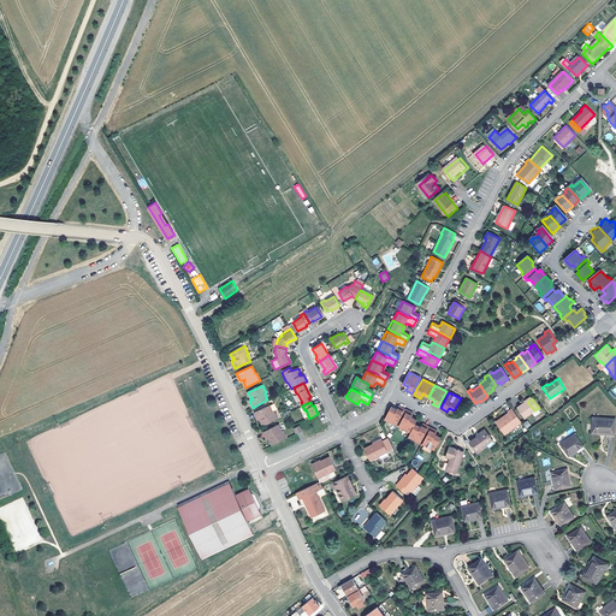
[(525,418),(534,410),(527,402),(525,403),(525,402),(517,407),(525,418)]
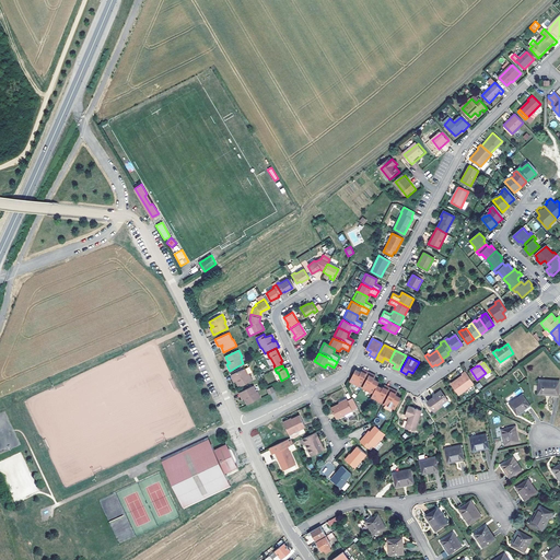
[(238,387),(253,381),(249,374),(248,375),(245,369),(232,374),(235,382),(236,381),(237,380),(238,382),(237,383),(238,387)]
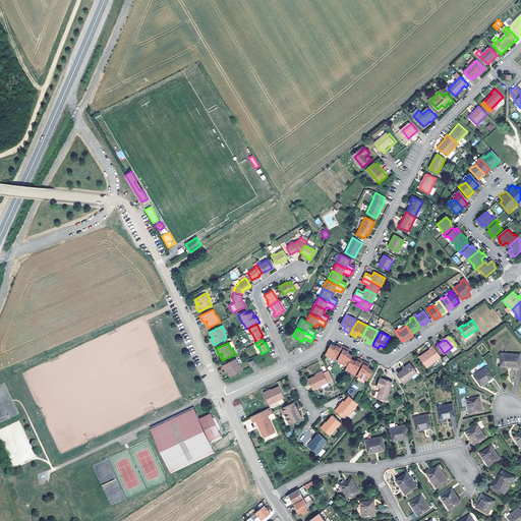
[(331,344),(325,354),(334,359),(339,350),(342,345),(337,343),(335,346),(331,344)]
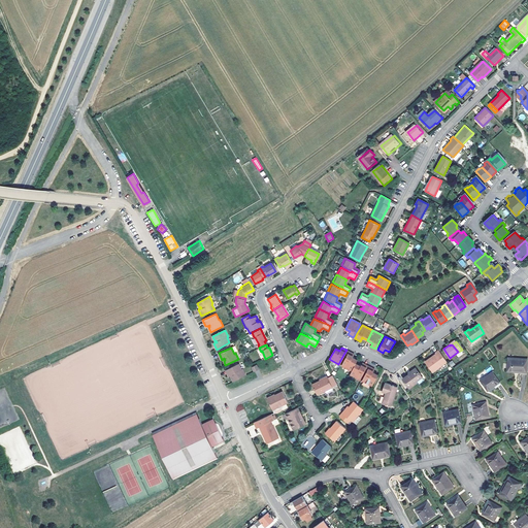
[(432,372),(448,362),(439,351),(435,353),(436,355),(433,357),(434,358),(426,363),(432,372)]
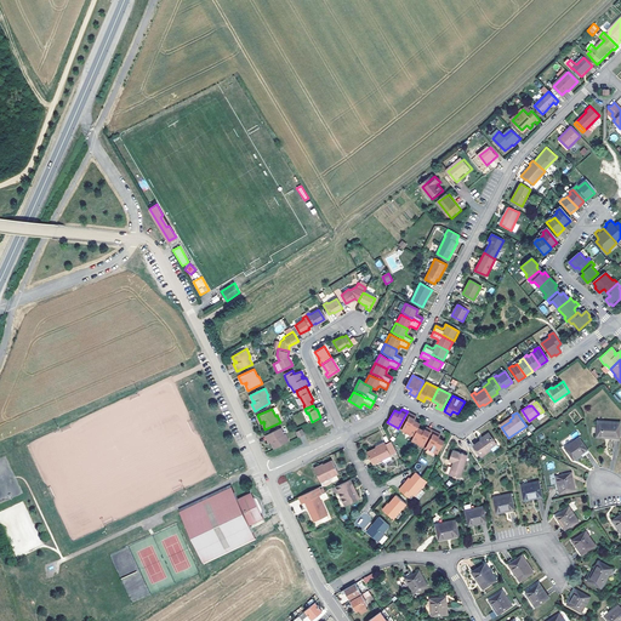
[(416,416),(410,414),(406,419),(400,429),(414,437),(417,427),(420,423),(414,420),(416,416)]
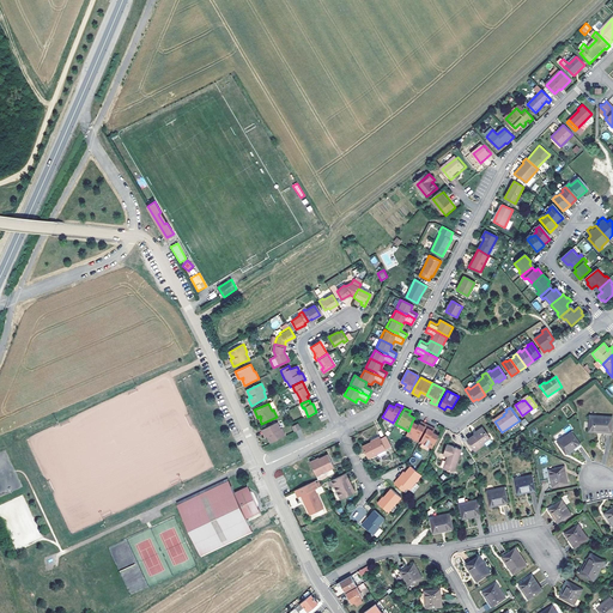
[(589,431),(604,432),(612,432),(612,418),(590,416),(589,431)]
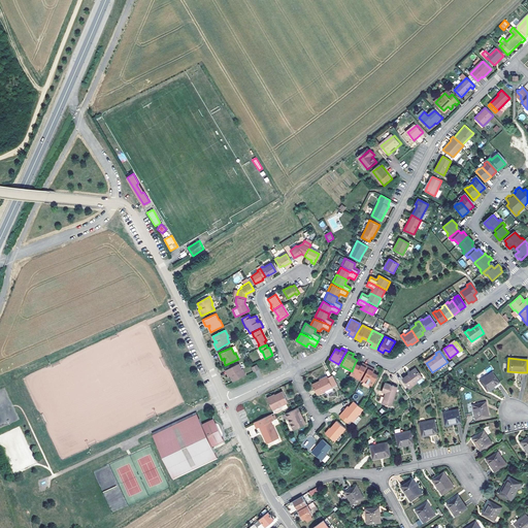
[(352,371),(350,374),(359,380),(364,370),(366,366),(362,363),(360,366),(355,363),(352,371)]
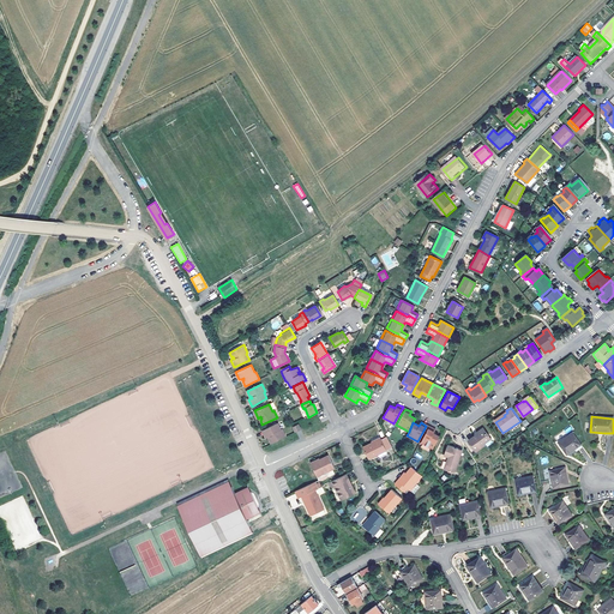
[(266,438),(268,437),(270,435),(271,437),(269,438),(271,444),(286,437),(282,429),(281,429),(278,423),(263,429),(266,438)]
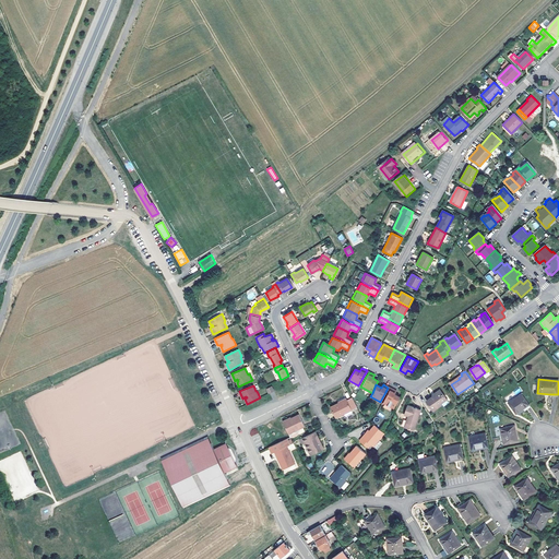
[(394,408),(400,397),(394,394),(395,391),(390,389),(388,393),(382,403),(394,408)]
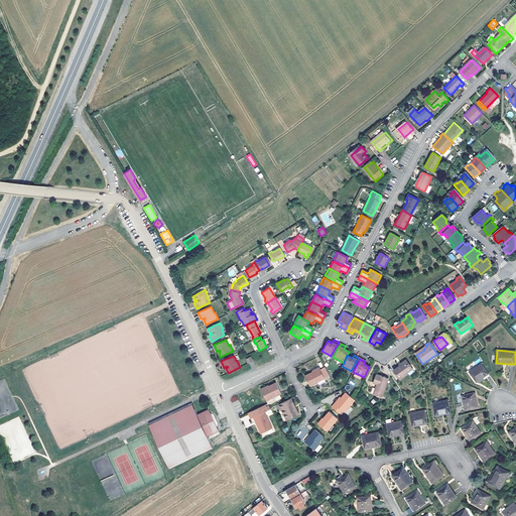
[(411,369),(405,360),(399,364),(400,365),(398,367),(392,371),(398,380),(407,374),(406,373),(411,369)]
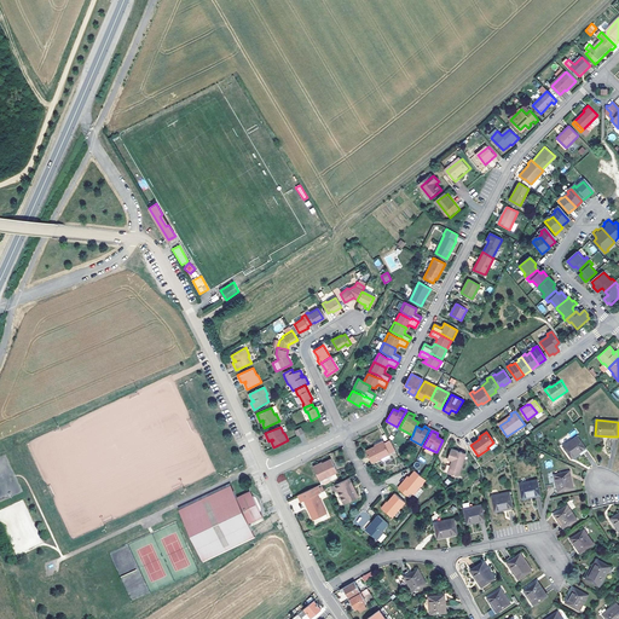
[(577,435),(562,445),(571,458),(579,452),(585,449),(577,435)]
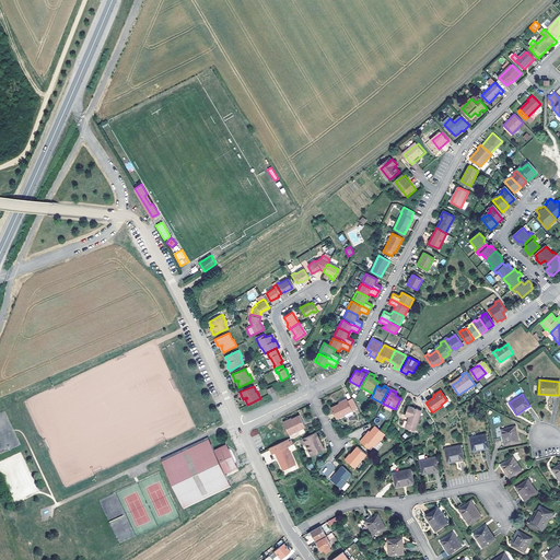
[(336,417),(352,409),(347,400),(339,404),(338,404),(330,407),(336,417)]
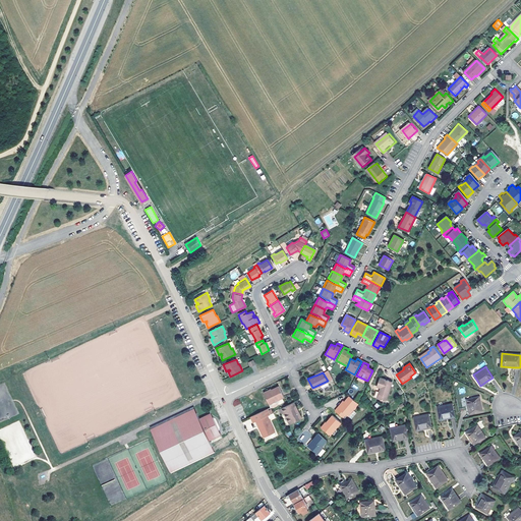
[(392,381),(380,378),(378,386),(381,387),(378,397),(386,400),(392,381)]
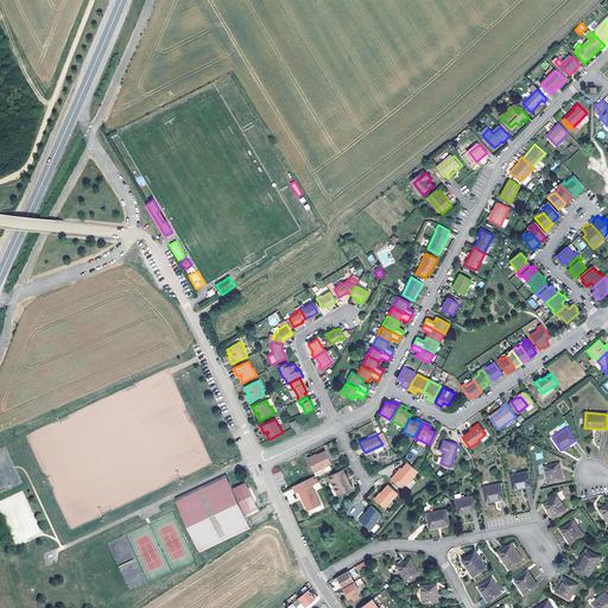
[(324,451),(316,455),(316,456),(309,460),(316,475),(320,475),(324,473),(327,469),(325,466),(331,463),(324,451)]
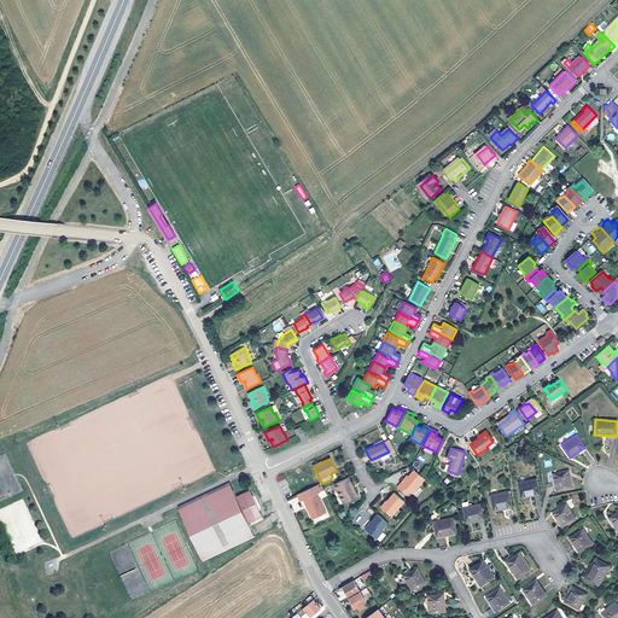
[(418,485),(424,478),(423,477),(413,468),(407,476),(401,483),(400,482),(396,485),(406,494),(408,490),(415,496),(421,489),(418,485)]
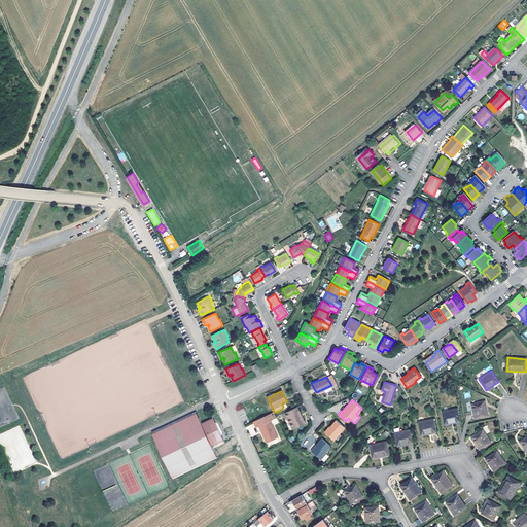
[(471,403),(473,411),(476,418),(488,416),(485,400),(471,403)]
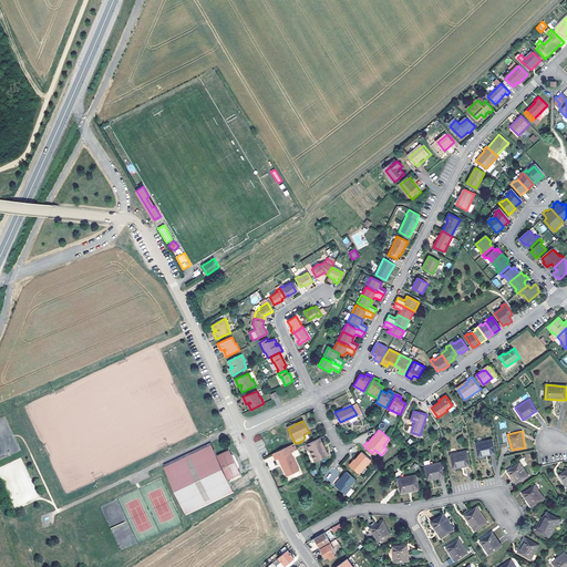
[(319,437),(303,445),(306,450),(308,449),(315,461),(328,455),(319,437)]
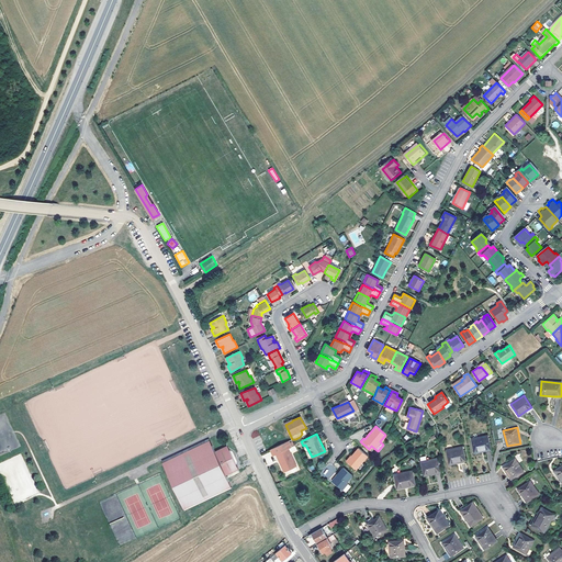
[(474,453),(483,451),(491,449),(487,436),(471,439),(474,453)]
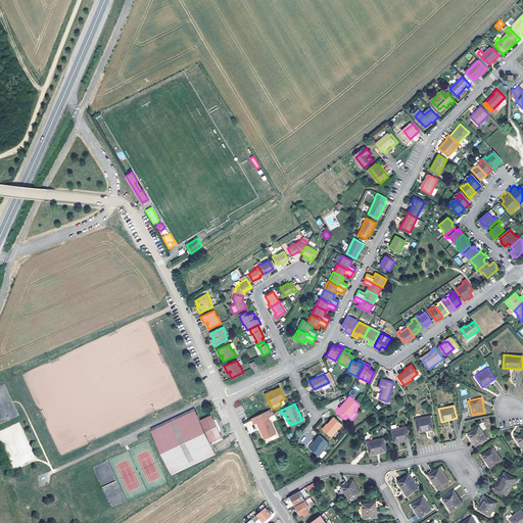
[(216,454),(210,441),(209,439),(218,435),(217,433),(221,431),(215,419),(210,421),(209,418),(201,422),(200,419),(195,409),(195,408),(150,428),(155,438),(172,474),(172,475),(216,455),(216,454)]
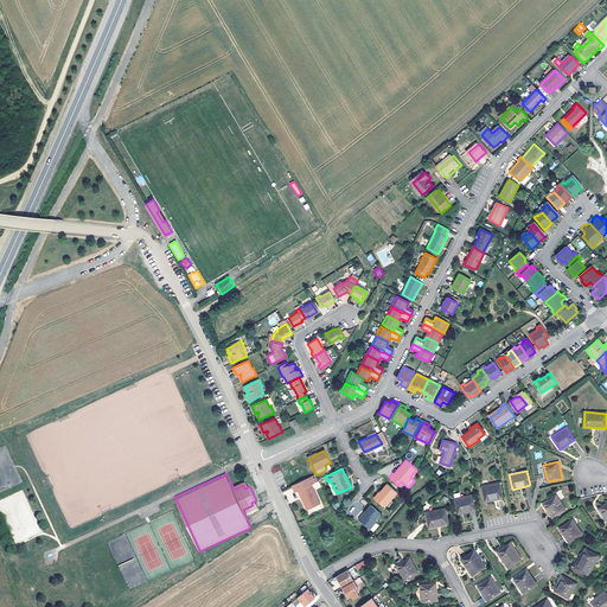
[(315,481),(312,475),(293,485),(295,492),(299,490),(308,509),(312,506),(314,509),(317,510),(320,509),(321,505),(320,503),(321,502),(312,484),(315,481)]
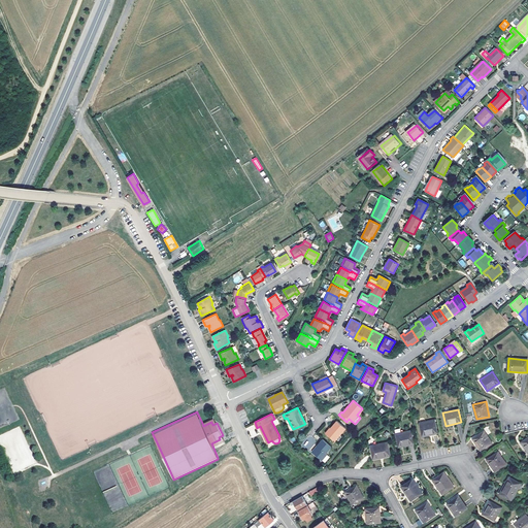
[(212,425),(217,423),(213,418),(202,423),(203,426),(211,422),(212,425)]
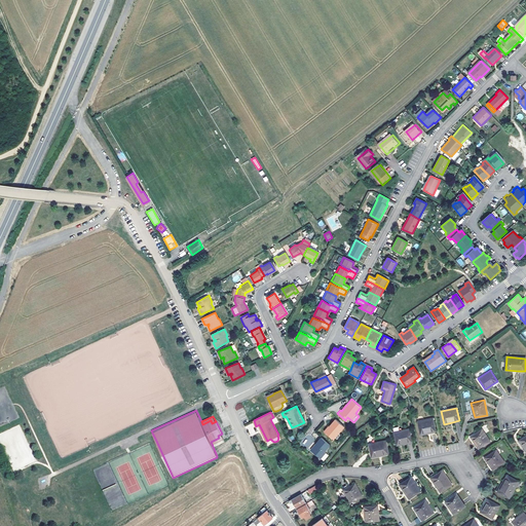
[(333,439),(344,426),(342,424),(337,420),(335,418),(329,425),(330,426),(325,431),(333,439)]
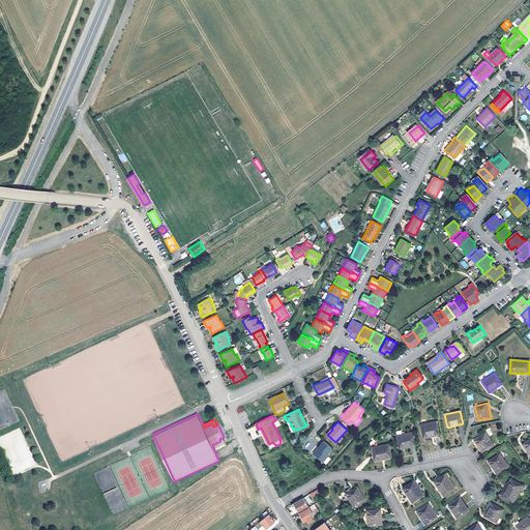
[(423,438),(432,437),(439,435),(436,421),(420,424),(423,438)]
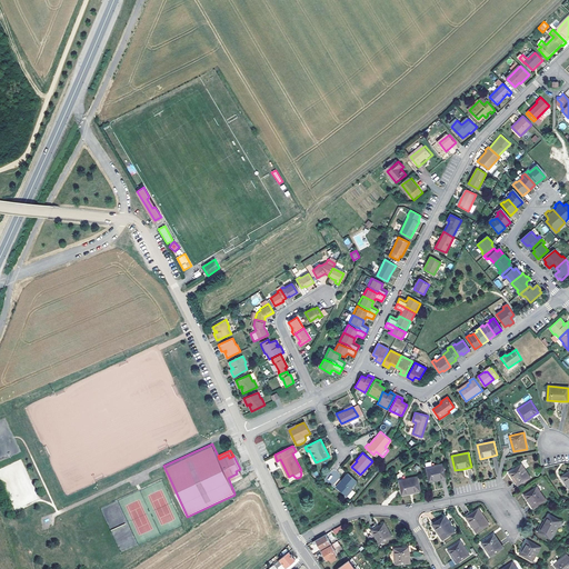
[(21,459),(0,468),(0,477),(13,510),(38,500),(21,459)]
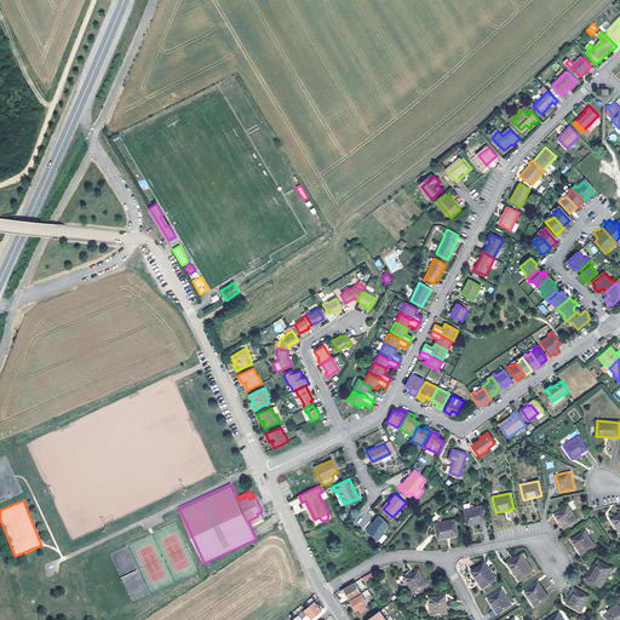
[(468,524),(477,523),(486,521),(482,505),(464,509),(468,524)]
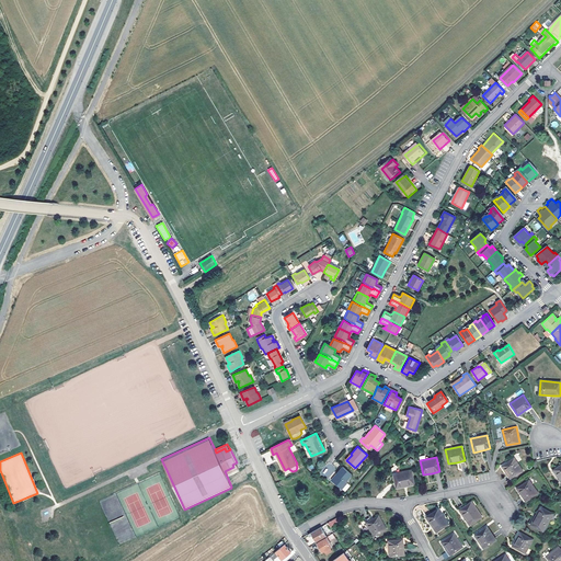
[(502,466),(506,472),(511,479),(523,471),(513,458),(502,466)]
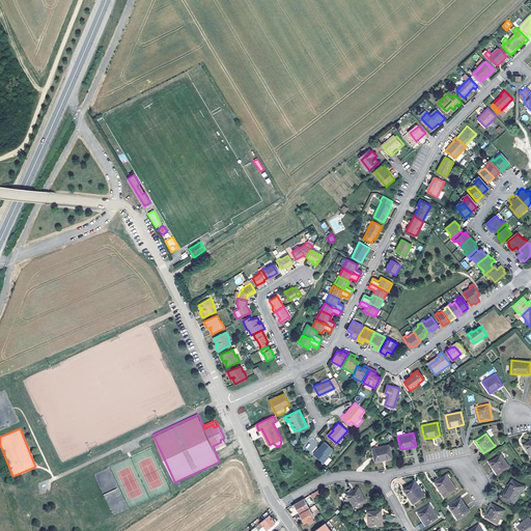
[(226,443),(224,438),(220,440),(221,442),(213,446),(214,448),(226,443)]
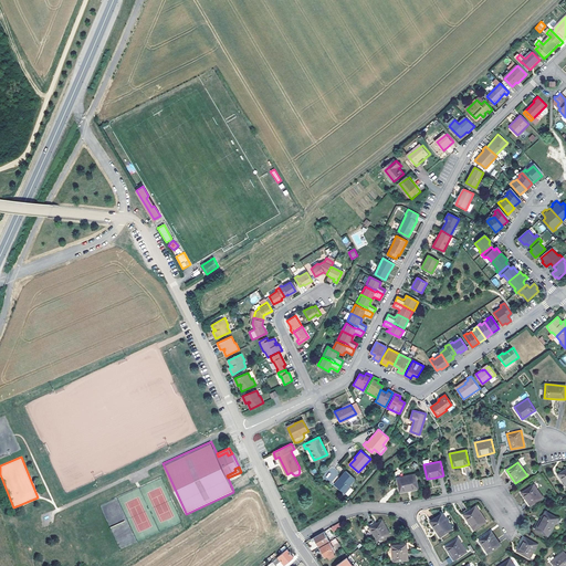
[(346,470),(339,478),(341,479),(335,485),(345,493),(350,486),(349,485),(355,479),(346,470)]
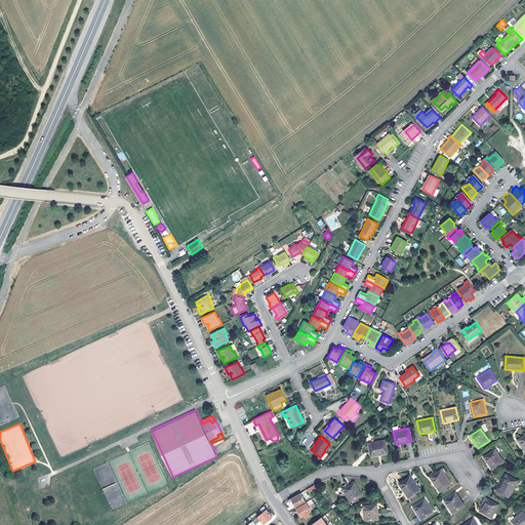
[(386,440),(367,443),(369,449),(370,456),(388,453),(386,440)]
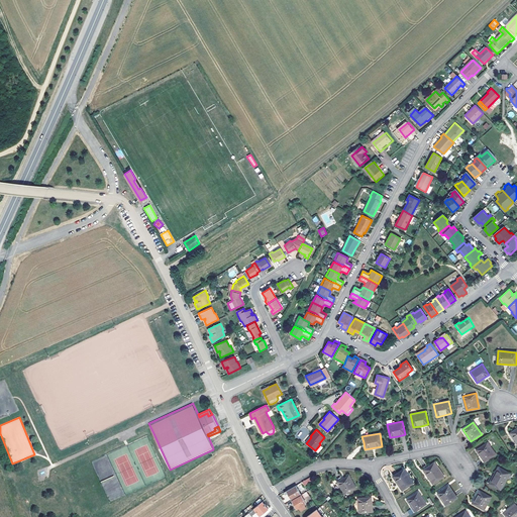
[(477,449),(481,456),(485,461),(496,454),(488,442),(477,449)]
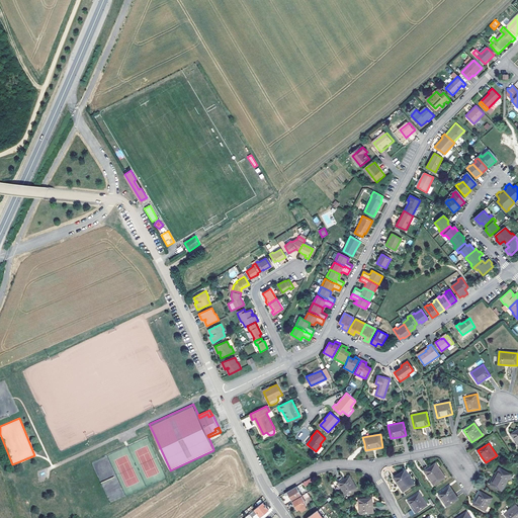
[(435,463),(424,470),(434,484),(444,478),(435,463)]
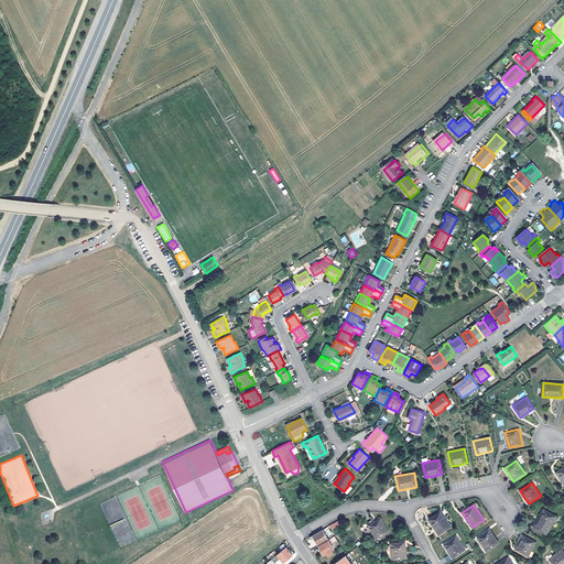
[(537,521),(533,528),(546,534),(555,517),(543,509),(537,521)]
